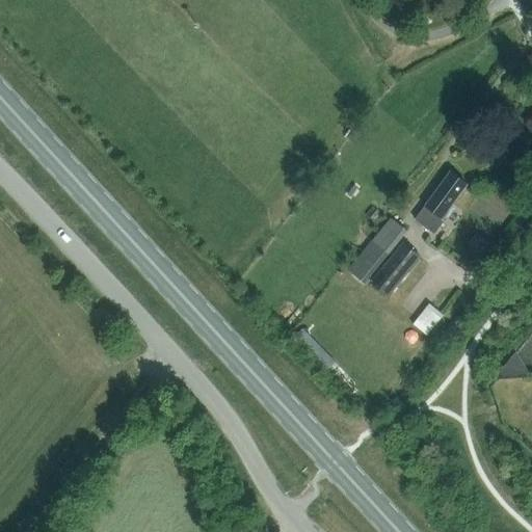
[(453,210),(450,207),(466,185),(450,174),(415,220),(433,235),(453,210)]
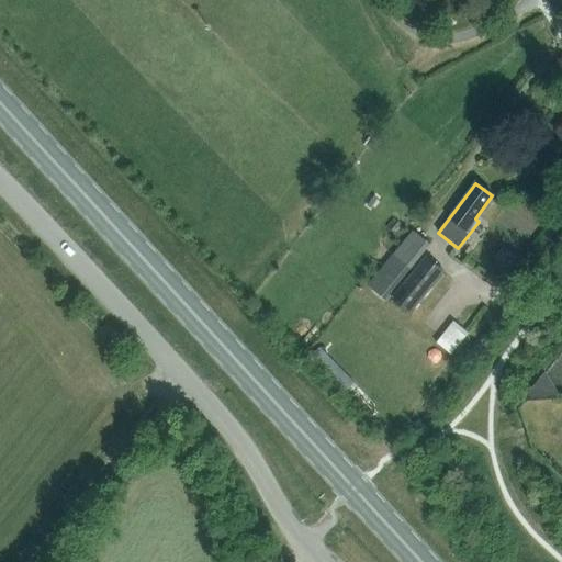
[(385,299),(428,244),(412,231),(369,285),(385,299)]
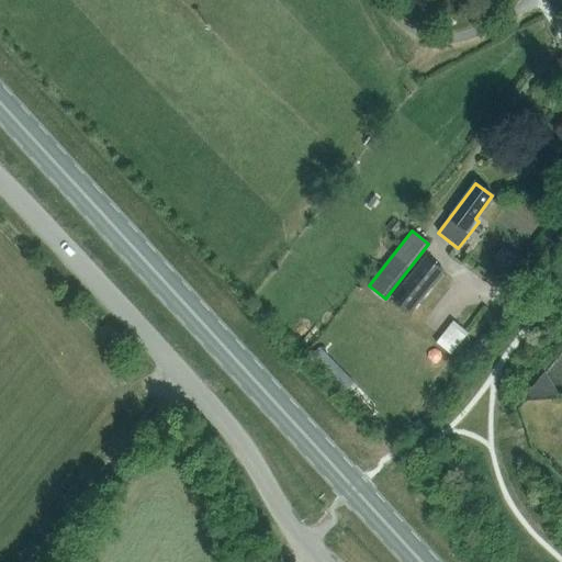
[(409,314),(445,270),(426,255),(391,299),(409,314)]
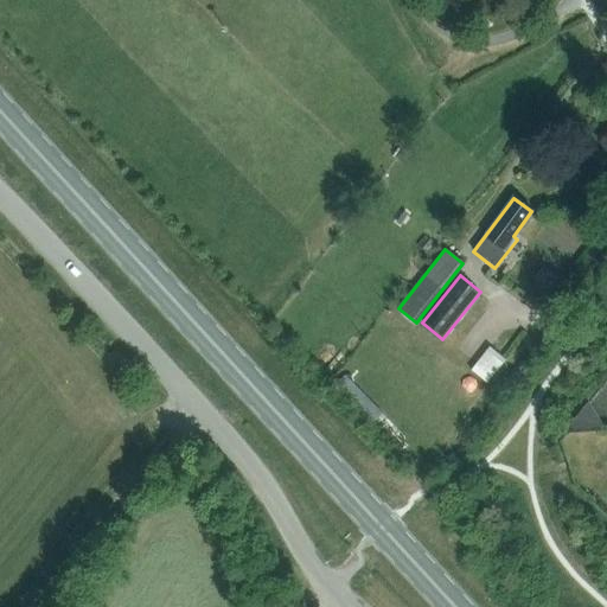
[(485,381),(504,358),(486,344),(468,368),(485,381)]
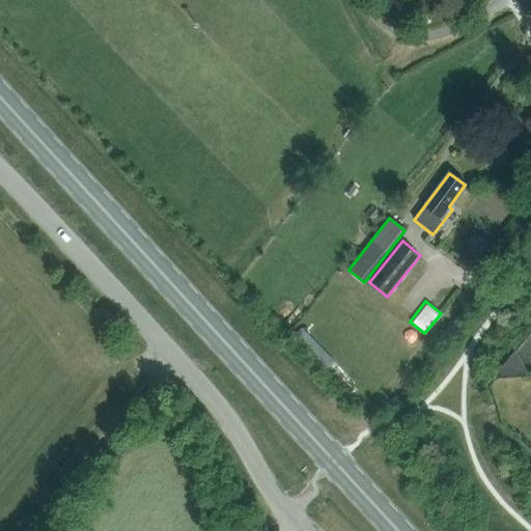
[(322,369),(332,360),(299,326),(289,335),(322,369)]
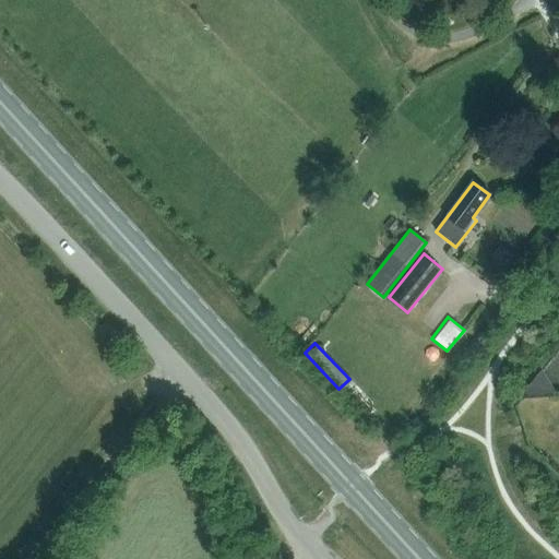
[(535,402),(552,390),(540,372),(523,384),(535,402)]
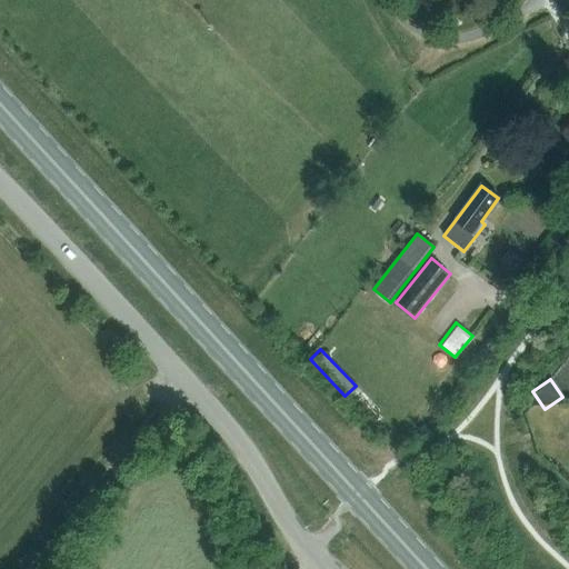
All buildings are outlined.
